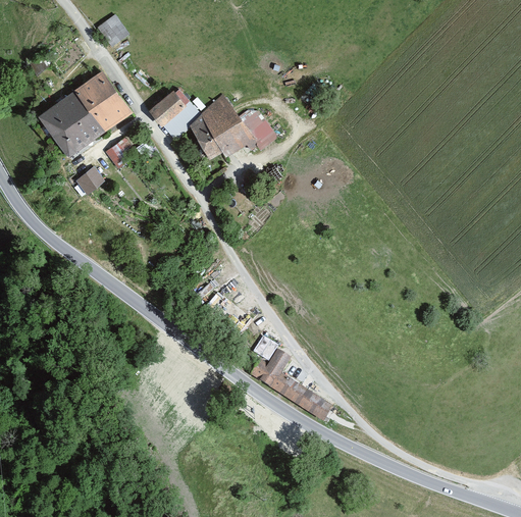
[(115,10),(98,21),(111,43),(128,33),(115,10)]
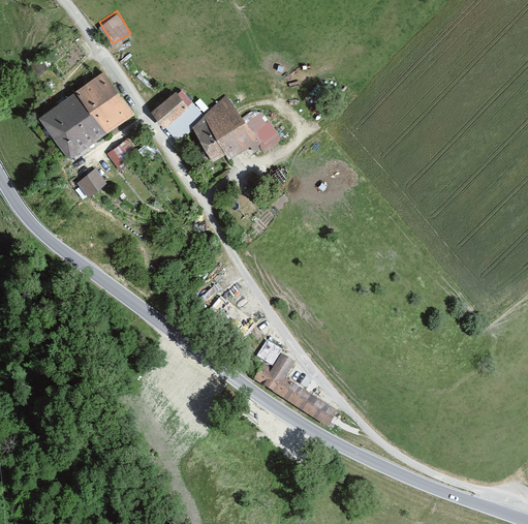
[(100,68),(42,111),(70,149),(128,105),(100,68)]
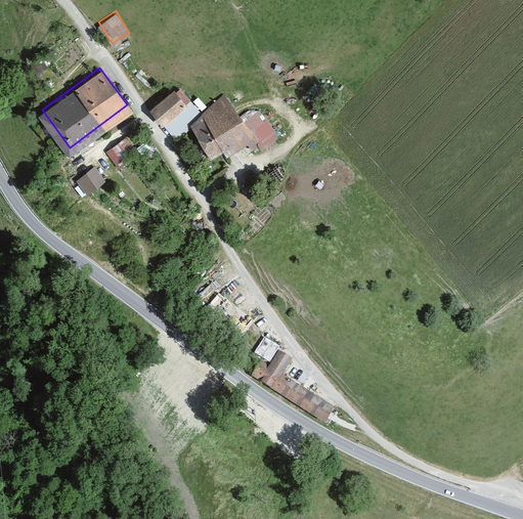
[(176,89),(156,106),(167,121),(188,102),(176,89)]
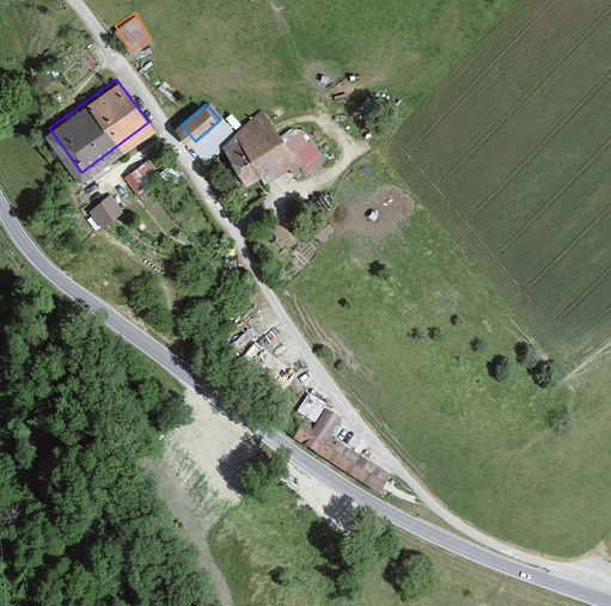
[(261,106),(222,147),(244,187),(260,176),(266,183),(294,165),(304,175),(328,158),(301,124),(279,135),(273,127),(261,106)]
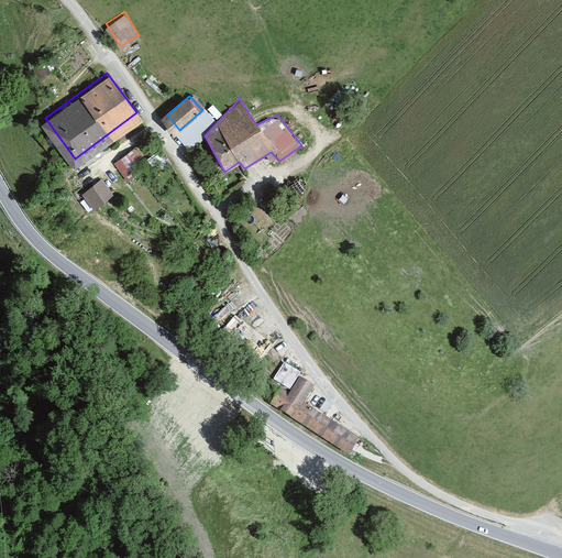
[(139,145),(113,162),(123,177),(149,161),(139,145)]
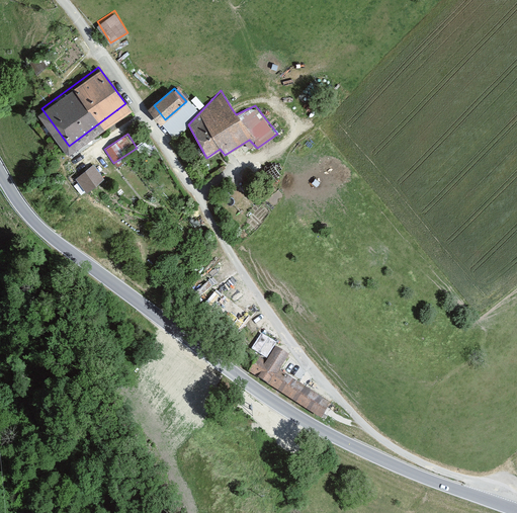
[(92,166),(76,179),(89,193),(104,179),(92,166)]
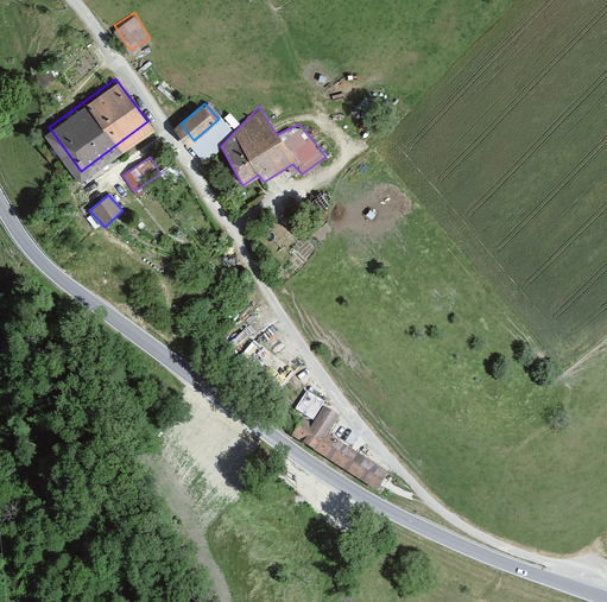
[(323,405),(311,424),(301,417),(288,437),(377,490),(389,471),(327,435),(340,414),(323,405)]
